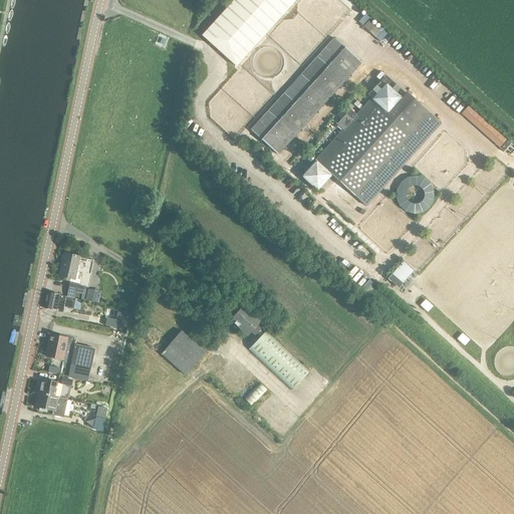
[(239,66),(294,0),(233,0),(203,35),(239,66)]
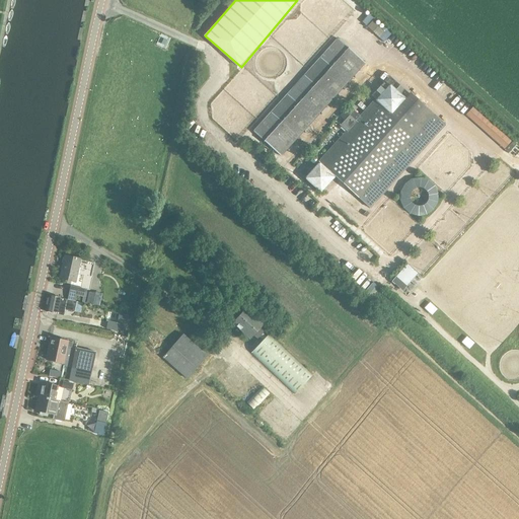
[(270,114),(252,133),(281,157),(364,65),(337,40),(319,59),(320,60),(312,69),(321,77),(314,85),(303,76),(286,95),(296,105),(281,123),(270,114)]
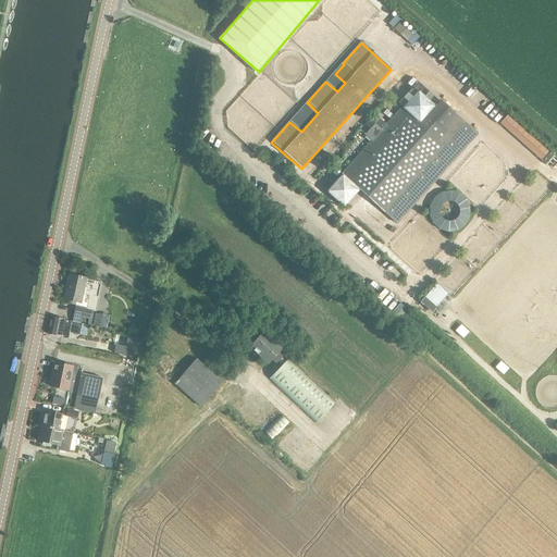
[(396,224),(478,134),(441,101),(435,108),(419,94),(418,94),(403,110),(401,109),(394,116),(388,111),(366,136),(372,141),(342,174),(396,224)]
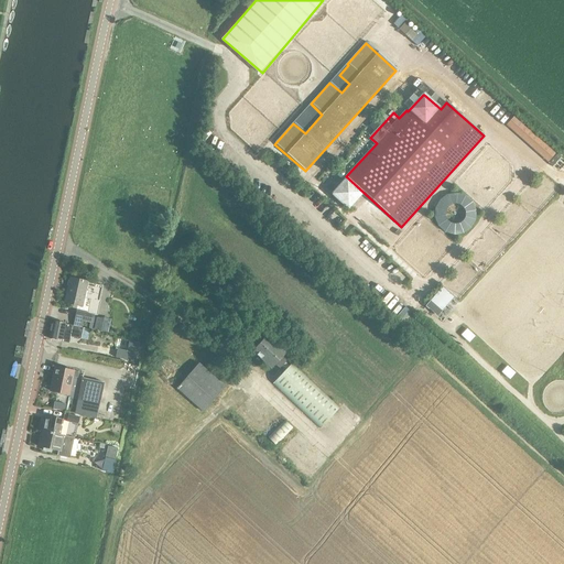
[(513,116),(507,122),(548,161),(554,154),(513,116)]
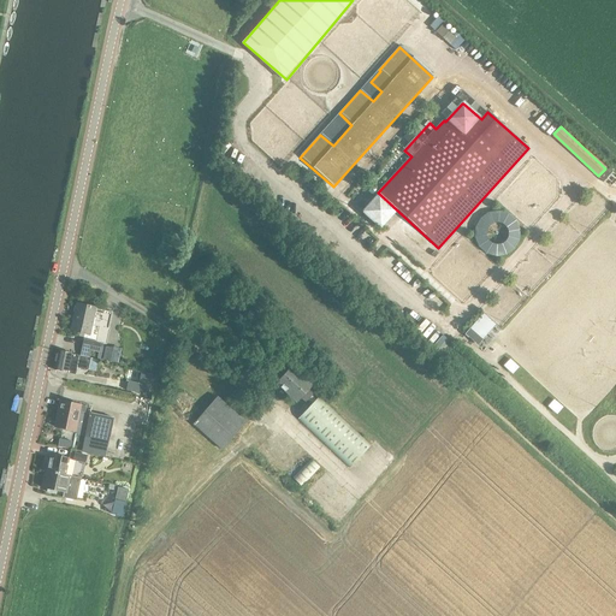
[(508,259),(525,223),(486,205),(469,241),(508,259)]
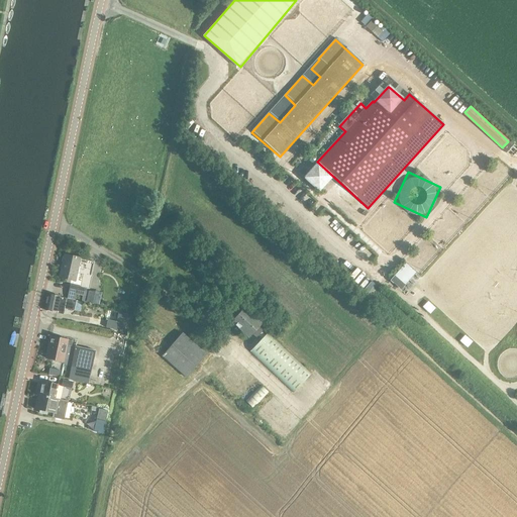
[(76,283),(82,261),(65,256),(60,278),(76,283)]
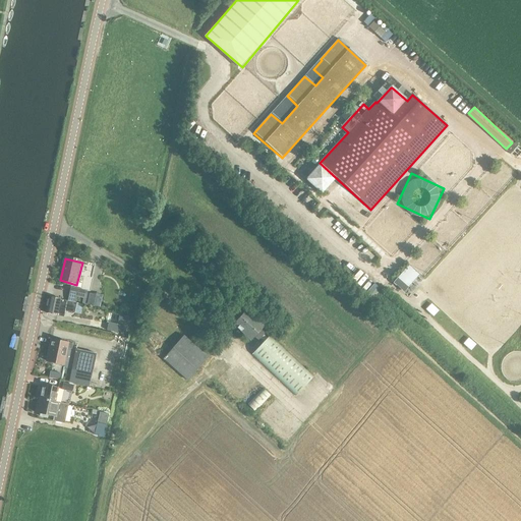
[(411,265),(399,277),(408,285),(419,274),(411,265)]
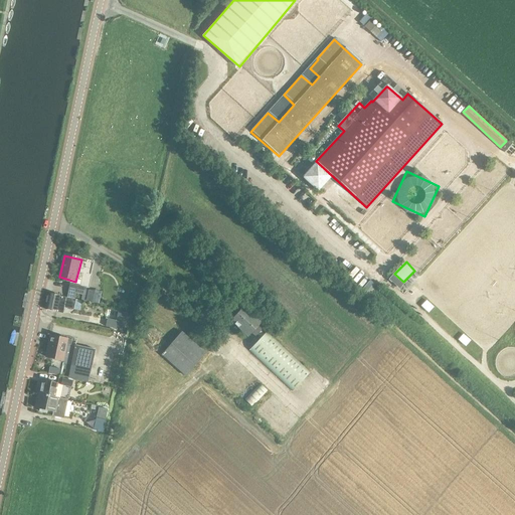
[(68,292),(81,295),(80,301),(87,302),(88,294),(83,293),(84,287),(69,284),(68,292)]
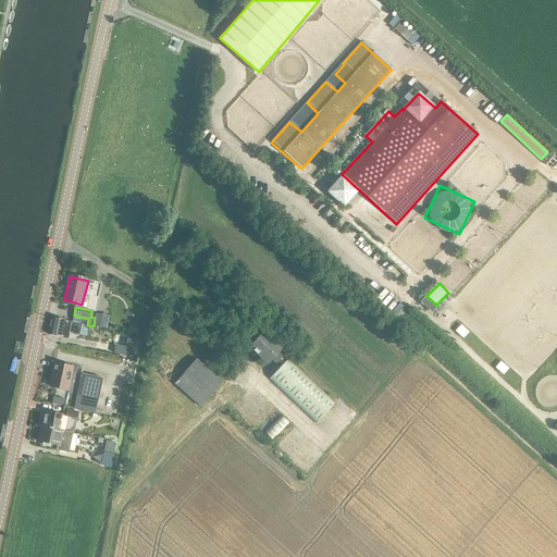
[(69,321),(54,318),(54,319),(53,319),(50,335),(69,339),(70,333),(81,335),(83,325),(69,322),(69,321)]
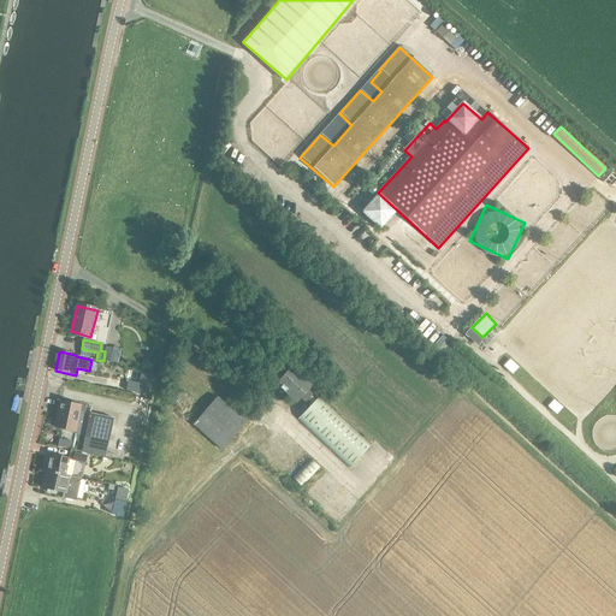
[(303,402),(306,400),(311,403),(296,420),(350,468),(367,449),(371,445),(319,396),(317,400),(311,395),(311,394),(307,390),(309,386),(290,367),(276,384),(296,402),(298,398),(303,402)]
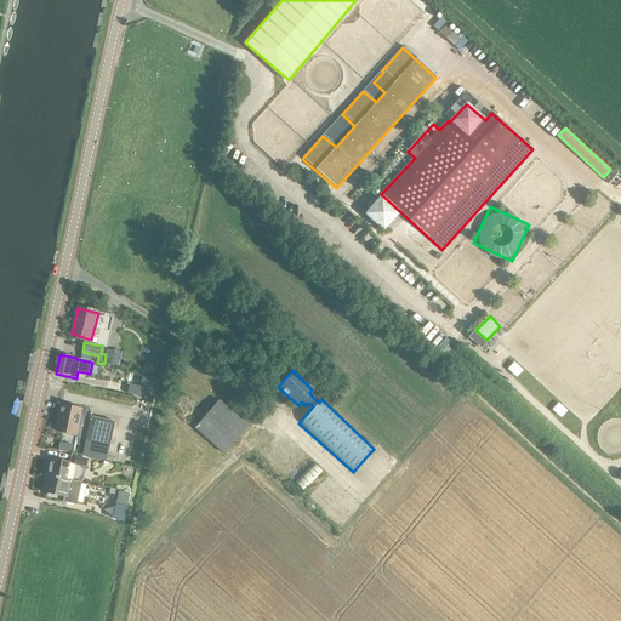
[(129,383),(127,393),(138,396),(137,397),(149,399),(153,377),(142,375),(140,386),(129,383)]
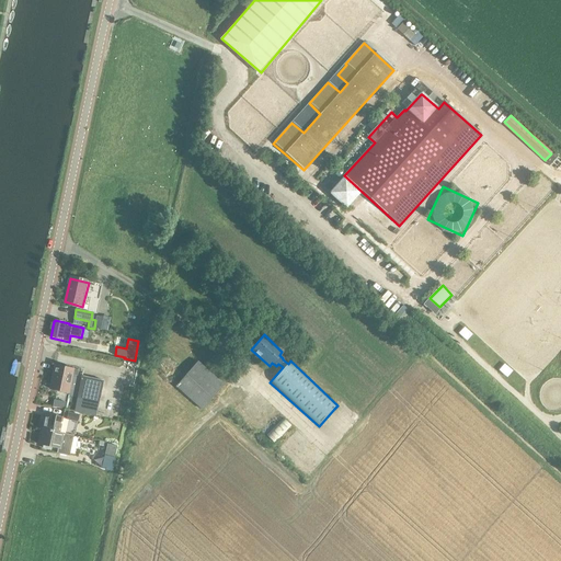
[(198,361),(175,386),(203,410),(225,385),(198,361)]
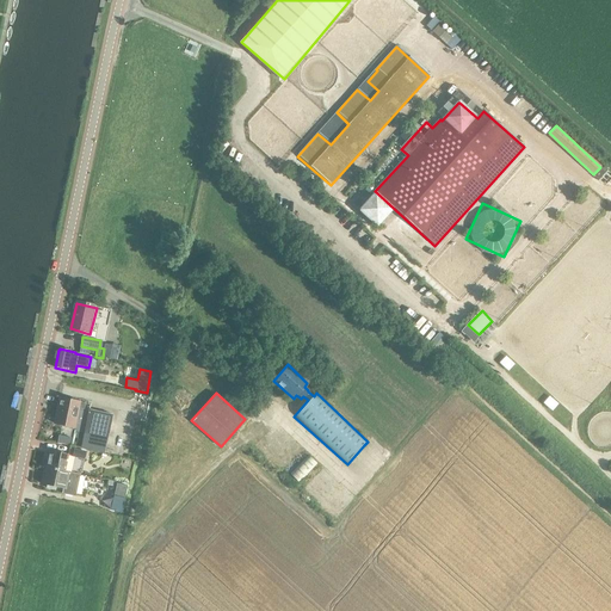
[(91,405),(85,403),(61,397),(55,424),(75,427),(72,446),(104,454),(112,414),(90,409),(91,405)]
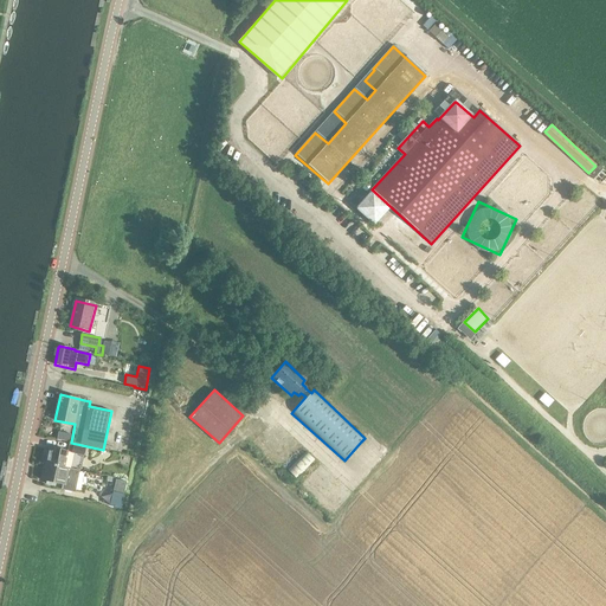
[(71,434),(59,432),(57,439),(70,442),(71,434)]
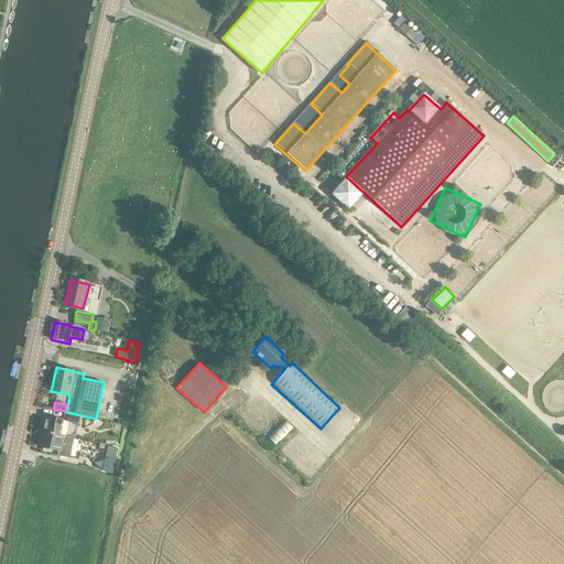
[(79,418),(68,415),(67,421),(78,424),(79,418)]
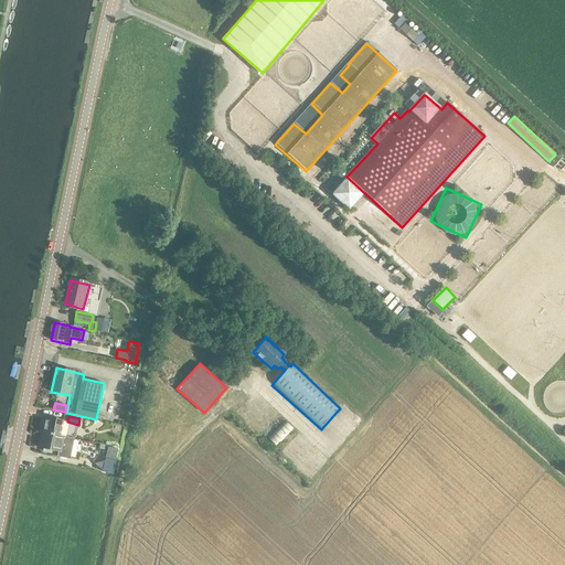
[(64,420),(46,417),(43,433),(66,438),(67,435),(61,434),(64,420)]
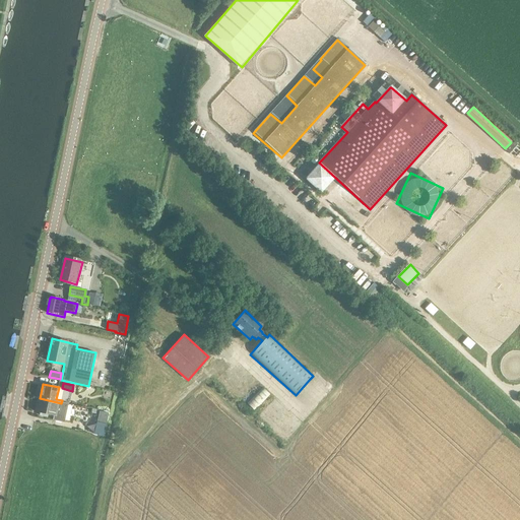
[(254,411),(270,395),(262,388),(247,404),(254,411)]
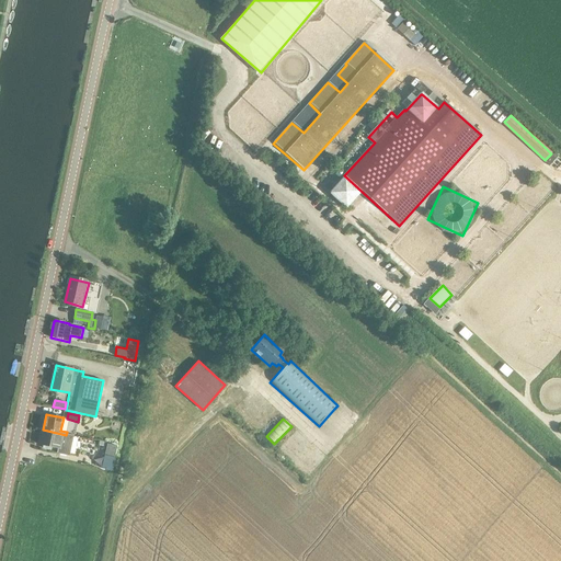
[(43,430),(42,432),(45,432),(42,445),(44,445),(44,447),(45,448),(47,448),(48,449),(50,448),(50,446),(58,448),(58,453),(69,455),(73,436),(66,435),(43,430)]
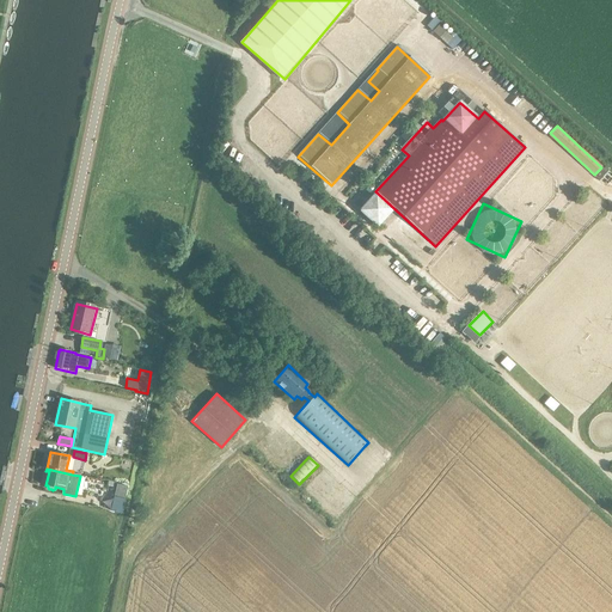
[(122,514),(128,488),(117,485),(111,512),(122,514)]
